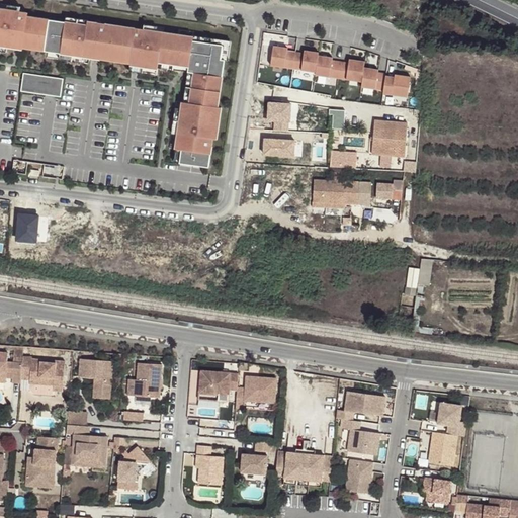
[(0,46),(17,49),(17,42),(45,47),(49,20),(28,17),(28,13),(19,12),(0,9),(0,8),(0,46)]
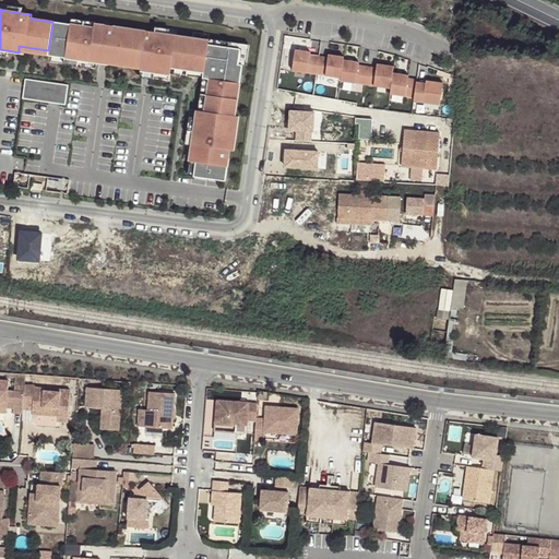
[(94,28),(52,22),(48,50),(47,57),(51,57),(96,63),(99,63),(100,58),(121,61),(120,67),(140,70),(141,63),(150,66),(149,73),(169,76),(170,74),(170,69),(203,74),(202,80),(200,96),(206,97),(204,114),(198,113),(195,111),(193,130),(191,145),(188,163),(194,164),(192,178),(221,182),(224,182),(229,152),(225,151),(230,118),(234,118),(242,67),(238,66),(240,51),(209,46),(209,42),(192,39),(176,37),(154,34),(95,24),(94,28)]
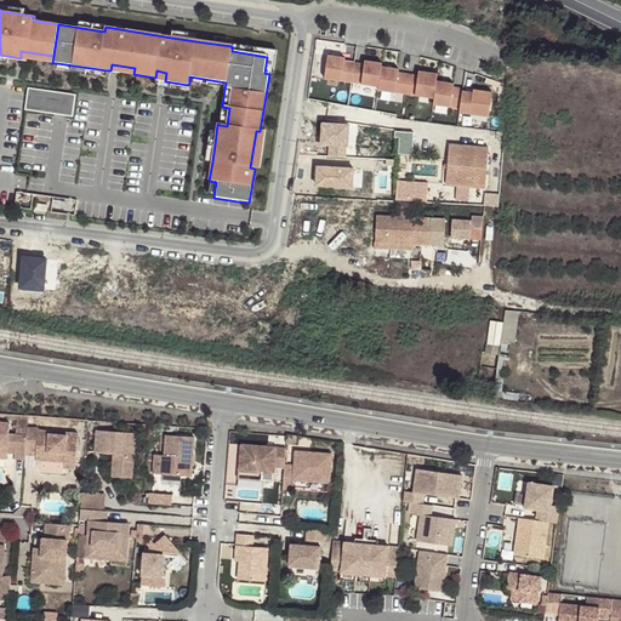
[(171,38),(195,41),(197,35),(172,32),(171,38)]
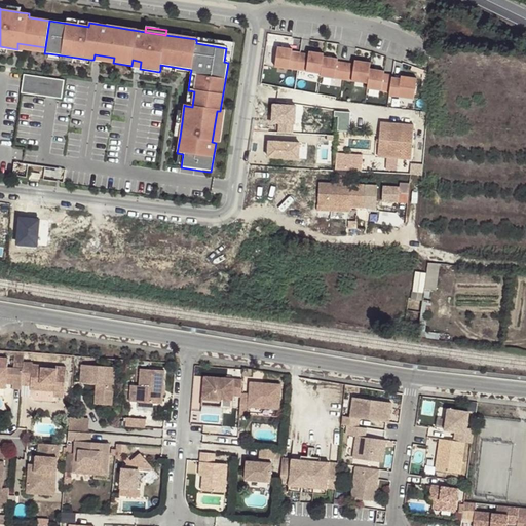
[(231,63),(234,45),(196,39),(196,43),(226,48),(224,62),(228,63),(231,63)]
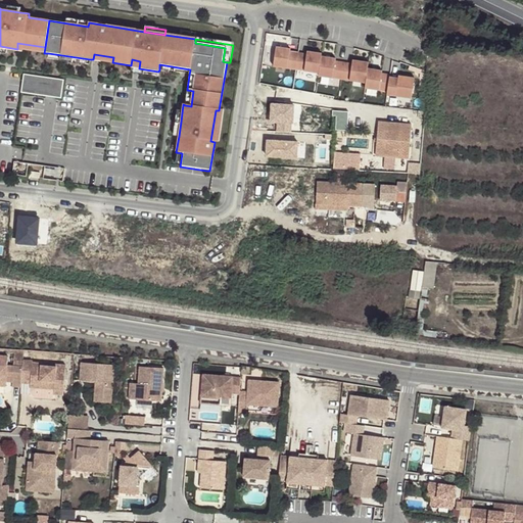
[(22,50),(44,53),(45,47),(17,43),(17,49),(16,51),(22,51),(22,50)]
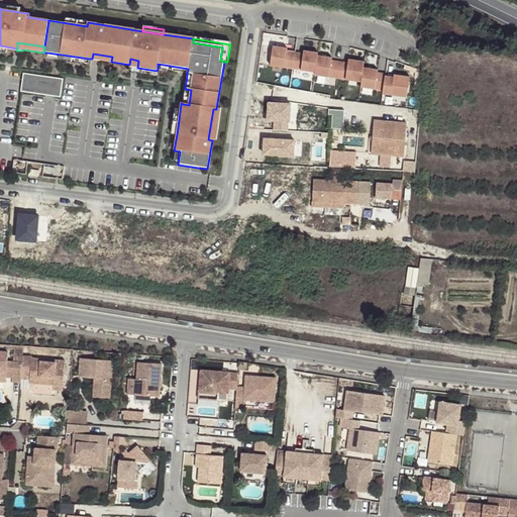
[(293,66),(296,49),(288,47),(288,45),(273,43),(271,63),(293,66)]
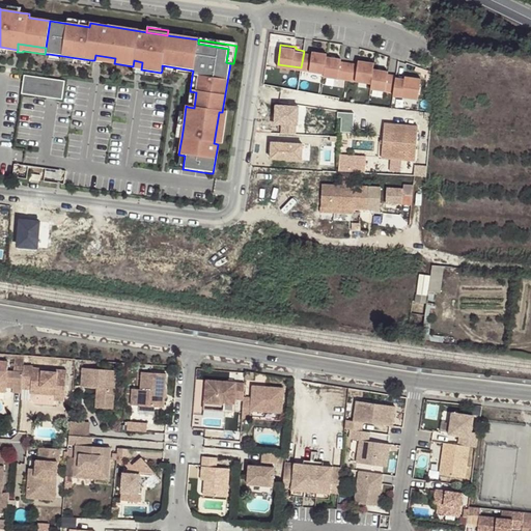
[(327,53),(327,51),(312,49),(312,52),(304,51),(301,67),(325,71),(327,53)]
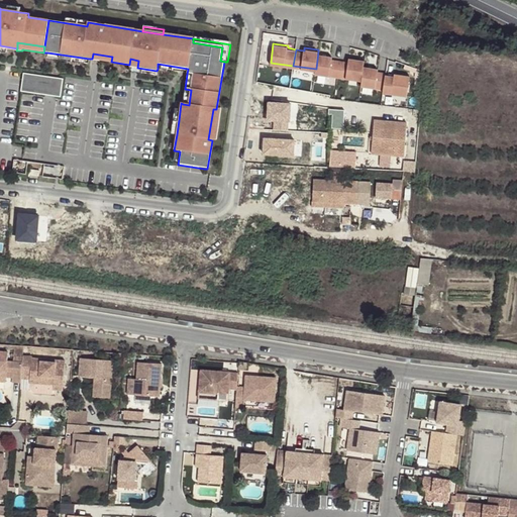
[(340,60),(332,58),(332,56),(318,52),(316,69),(315,72),(337,77),(340,60)]
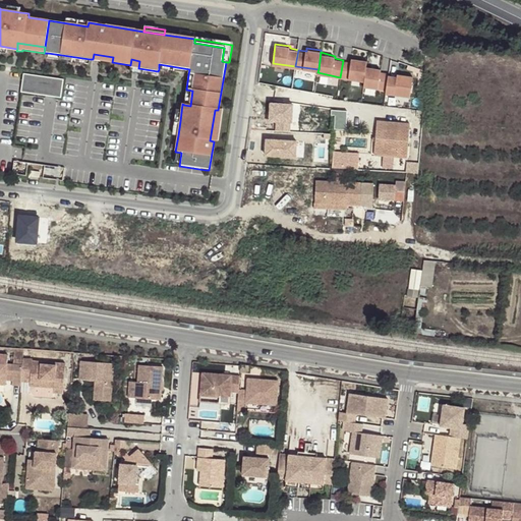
[(90,59),(48,53),(47,59),(89,65),(90,59)]
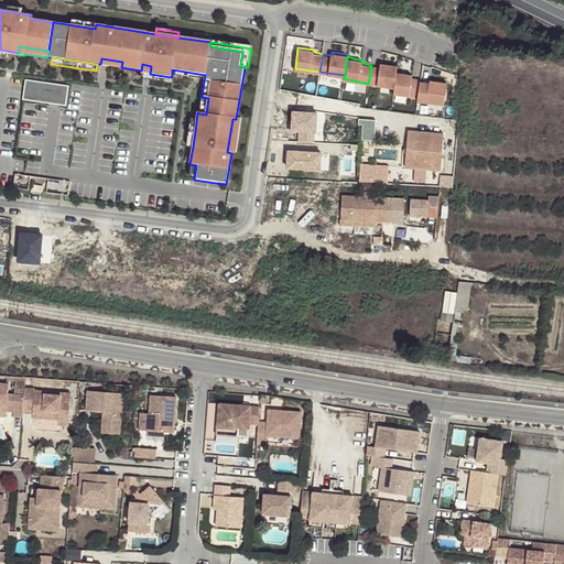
[(101,58),(100,64),(105,65),(121,67),(122,62),(101,58)]
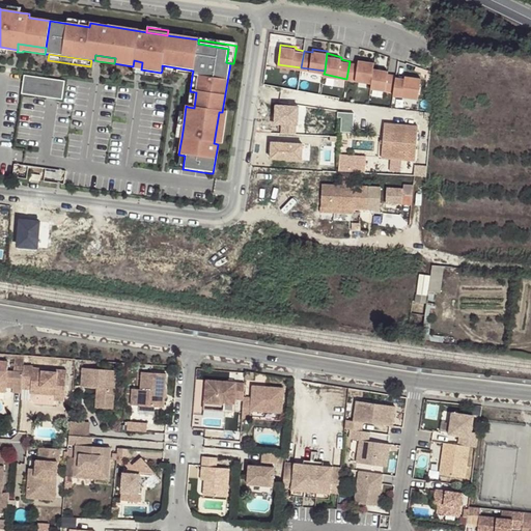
[(358,63),(350,61),(346,79),(371,83),(373,68),(374,63),(359,59),(358,63)]
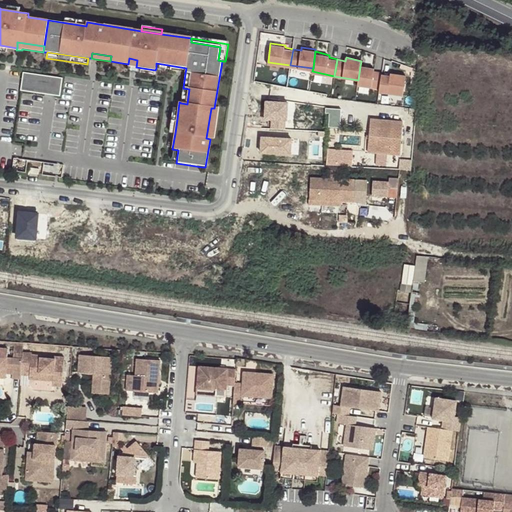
[(128,64),(127,71),(134,72),(154,75),(155,70),(136,67),(137,60),(129,58),(128,64)]
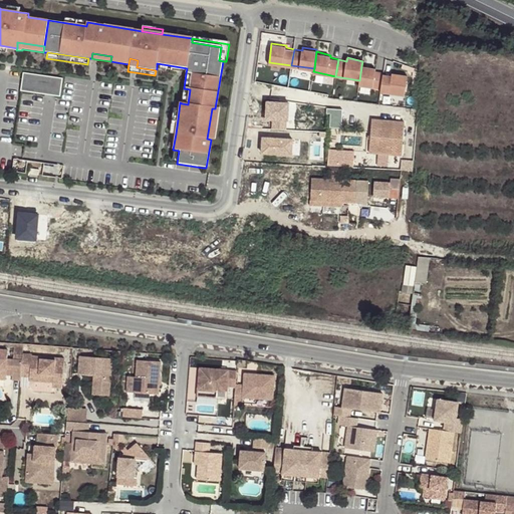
[(157,63),(157,68),(186,73),(187,68),(157,63)]
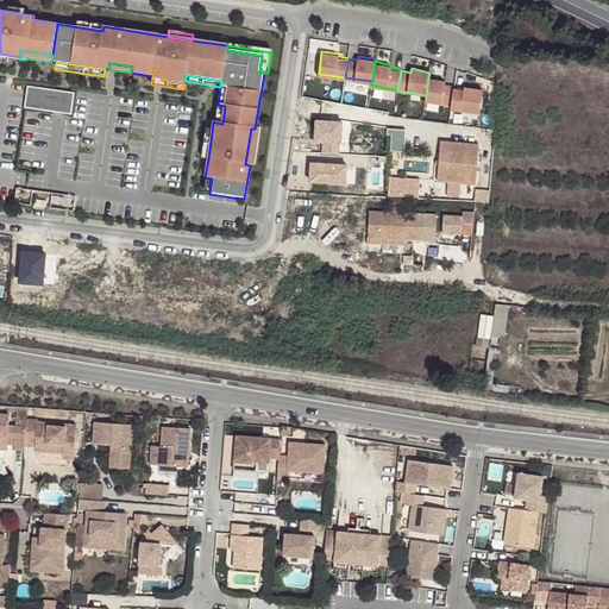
[(426,95),(425,102),(451,107),(453,92),(454,87),(444,86),(445,82),(428,79),(426,95)]
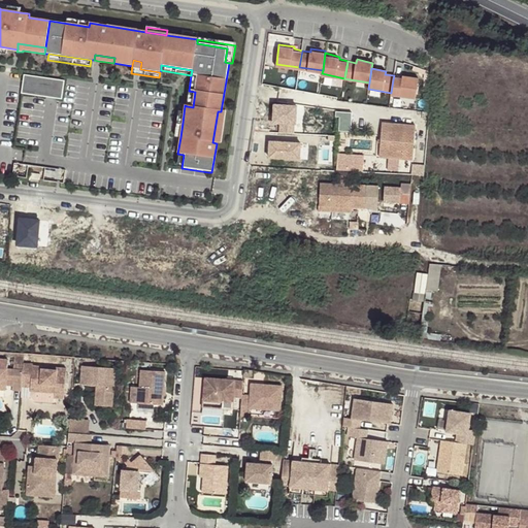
[(65,80),(24,74),(22,93),(44,97),(62,99),(65,80)]
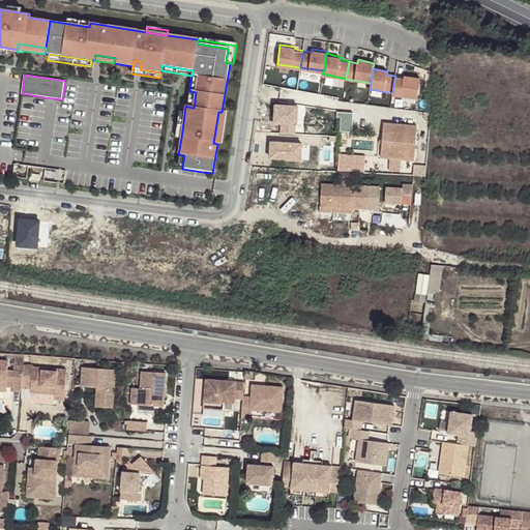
[(420,80),(404,78),(404,81),(394,80),(392,93),(392,96),(417,100),(420,80)]
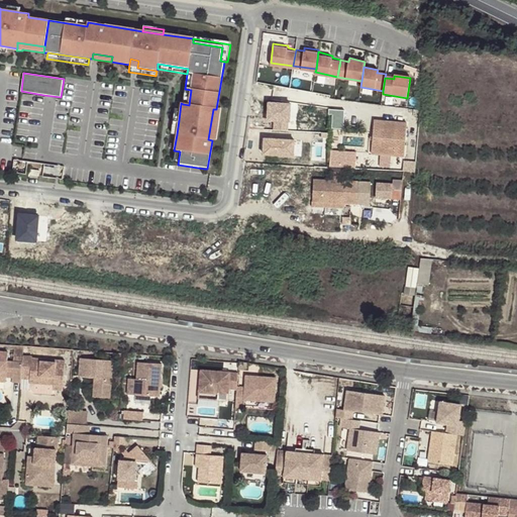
[(185,89),(183,104),(189,105),(191,90),(185,89)]
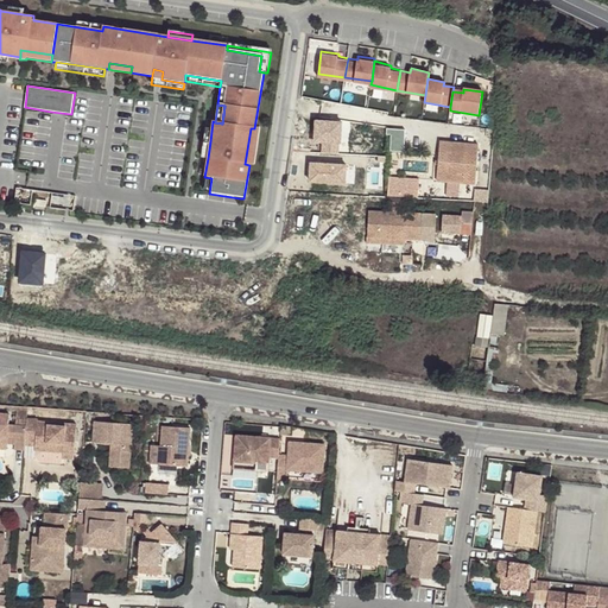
[(344,121),(318,119),(317,132),(317,140),(325,140),(324,152),(342,153),(344,121)]
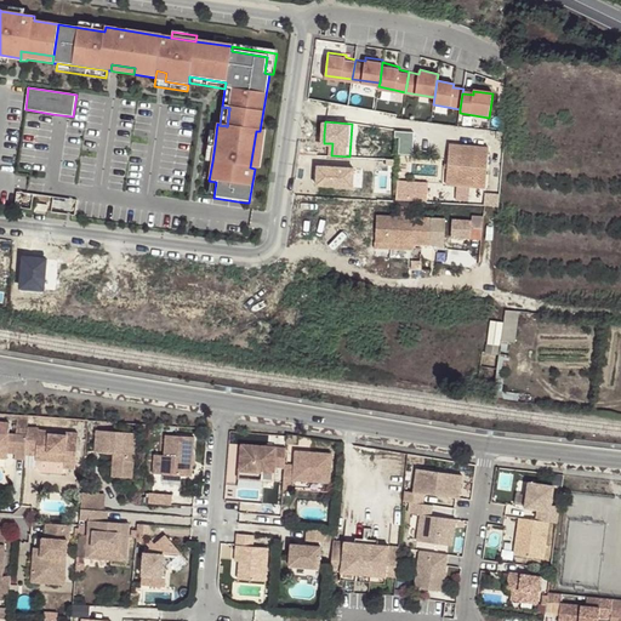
[(255,169),(258,169),(265,131),(260,131),(256,131),(250,167),(255,169)]
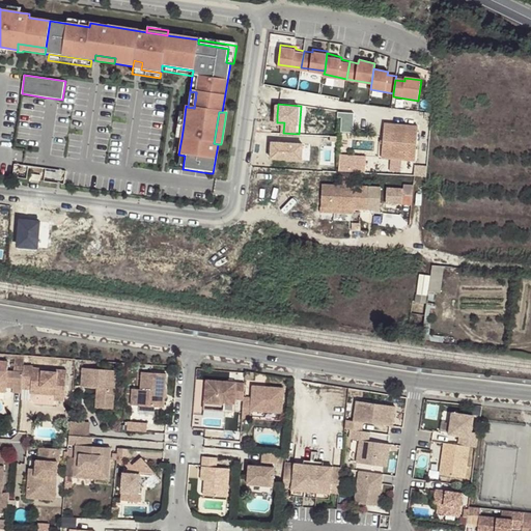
[(175,137),(182,138),(184,123),(177,122),(175,137)]
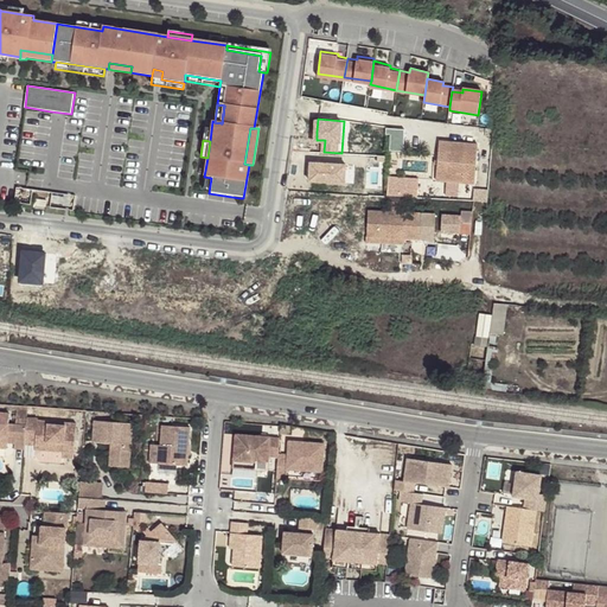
[(432,181),(471,184),(473,146),(435,144),(432,181)]
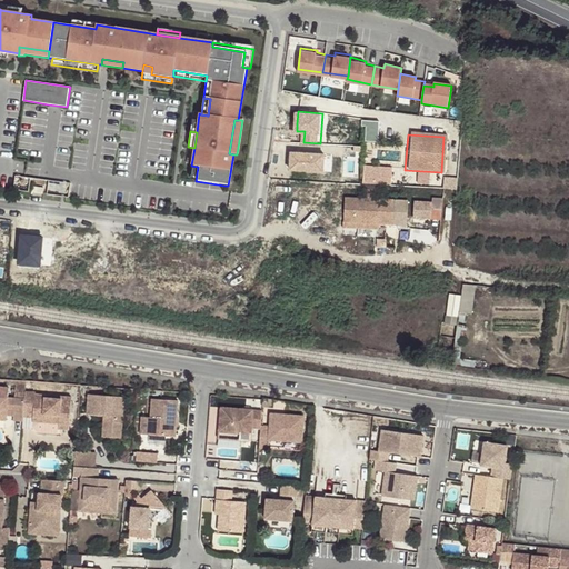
[(292,151),(291,168),(325,171),(326,153),(292,151)]
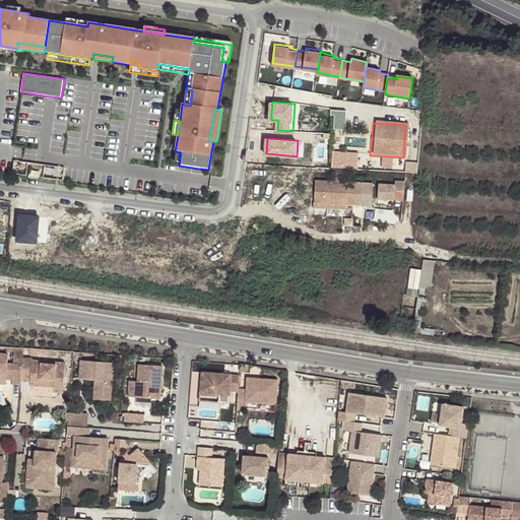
[(327,152),(327,168),(351,170),(353,154),(327,152)]
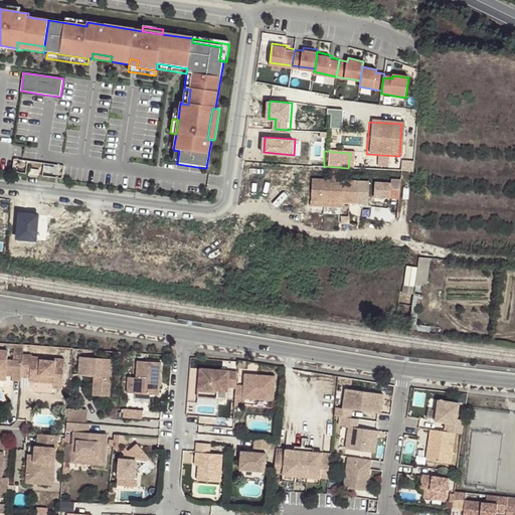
[(357,182),(313,179),(311,200),(343,203),(355,204),(357,182)]
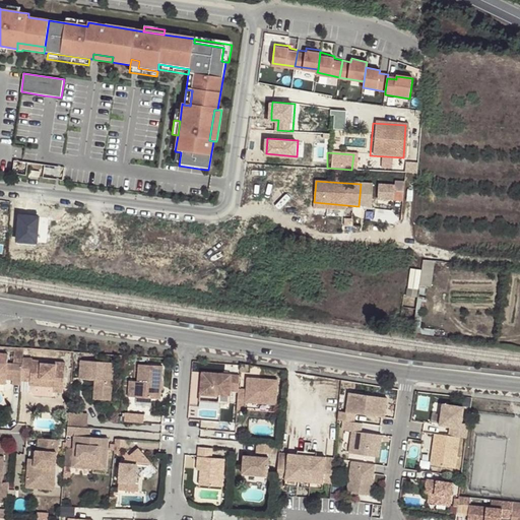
[(395,186),(379,185),(378,200),(394,201),(395,186)]
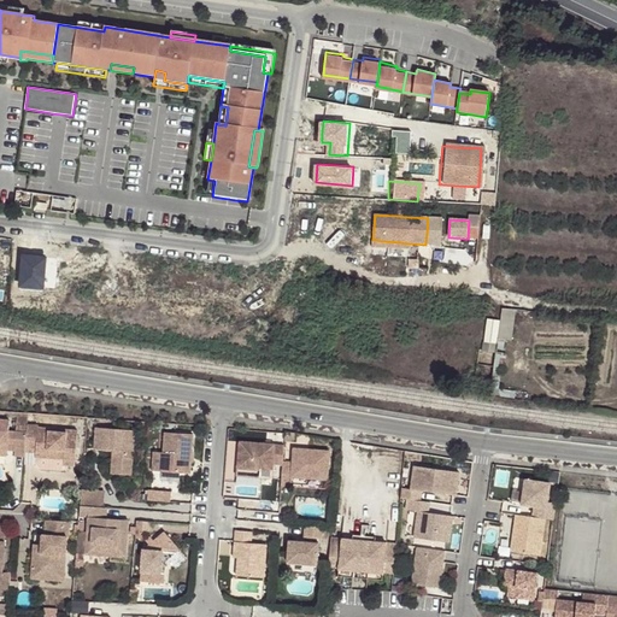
[(19,286),(42,288),(45,258),(22,256),(19,286)]
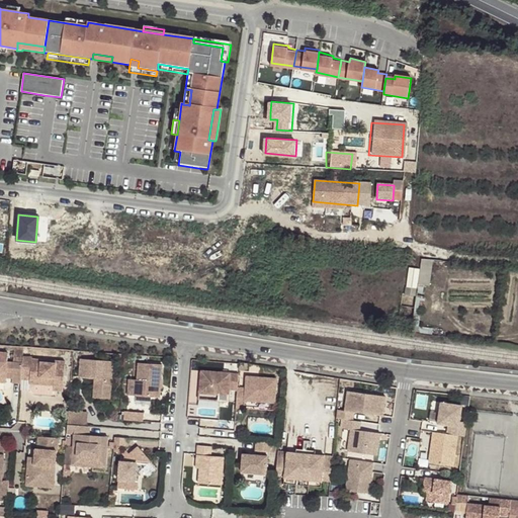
[(432,259),(422,258),(421,266),(420,272),(431,273),(432,259)]
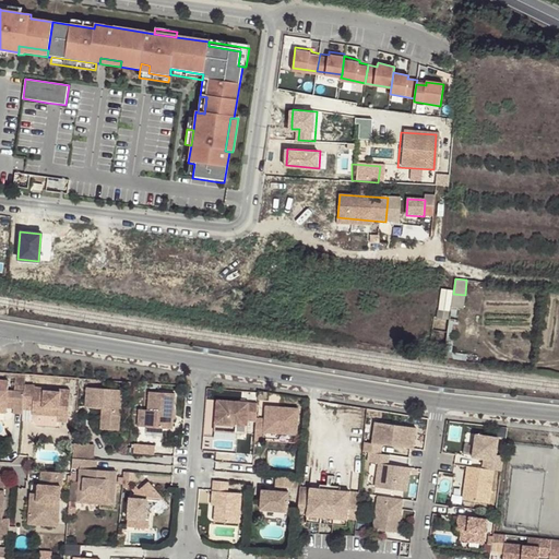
[(442,289),(439,318),(449,319),(452,290),(442,289)]
